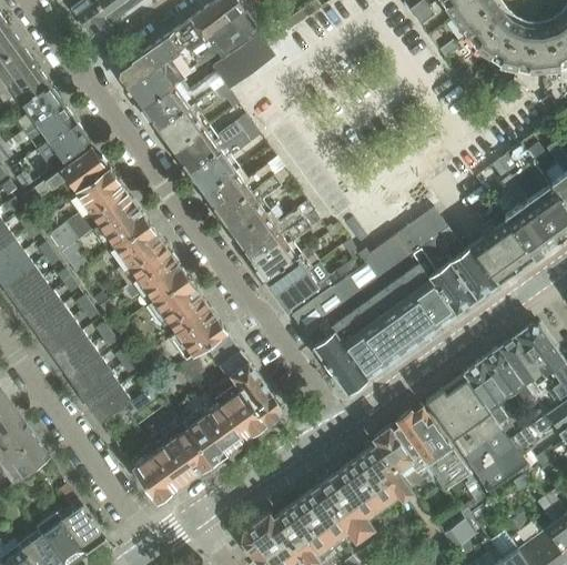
[(63,0),(90,37),(109,22),(93,0),(63,0)]
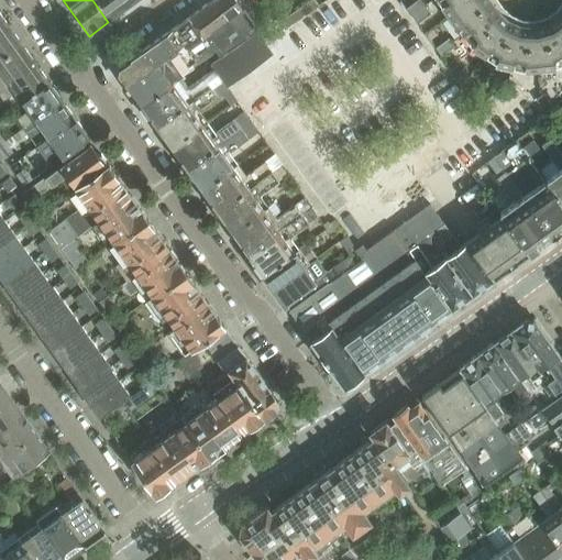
[(92,0),(108,22),(127,9),(120,0),(92,0)]
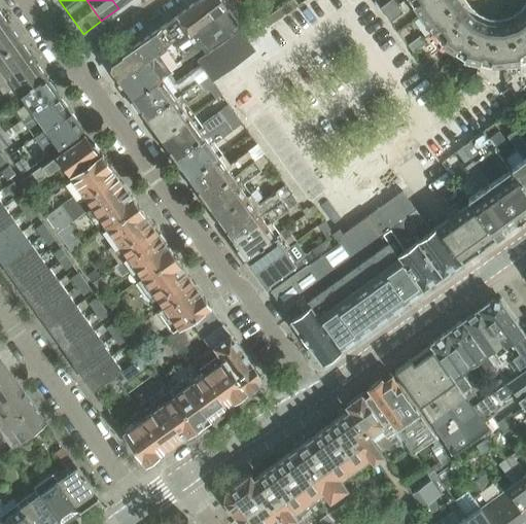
[(112,0),(118,8),(130,0),(112,0)]
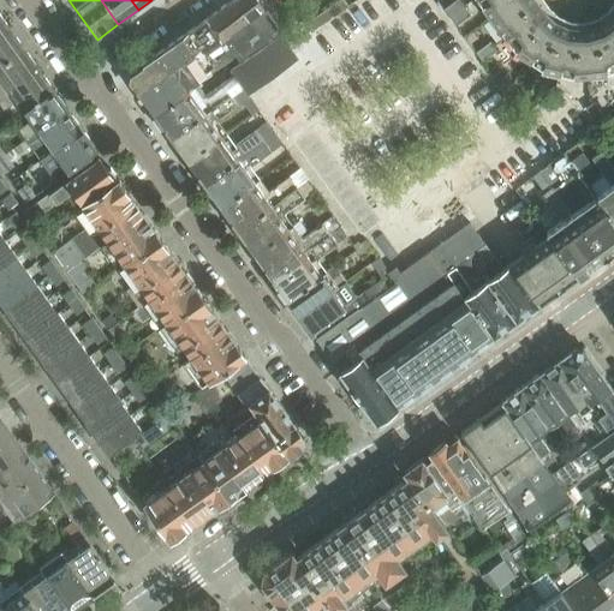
[(255,0),(234,0),(204,22),(220,45),(225,42),(238,61),(279,31),(255,0)]
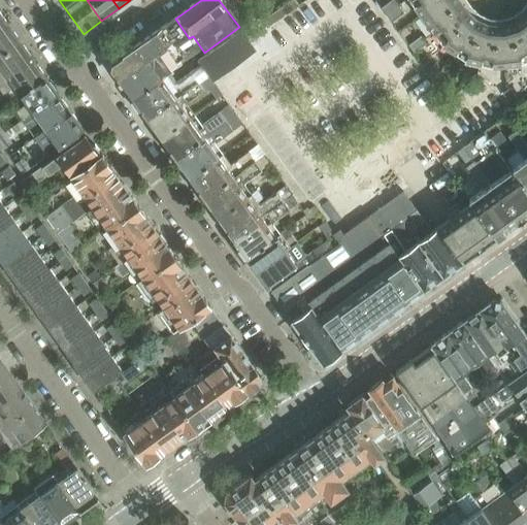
[(293,0),(278,11),(281,14),(270,23),(273,27),(299,8),(293,0)]
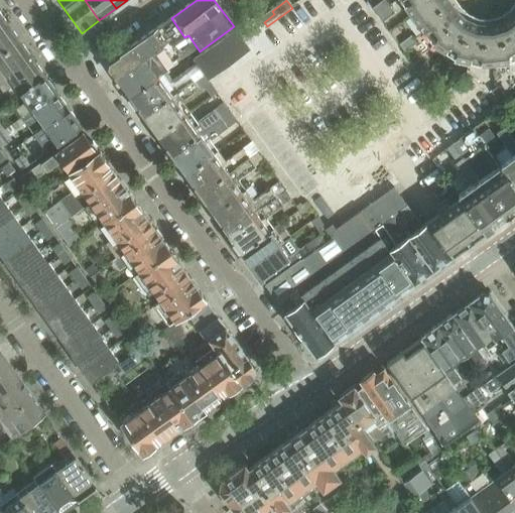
[(385,0),(384,0),(371,10),(381,24),(395,14),(385,0)]
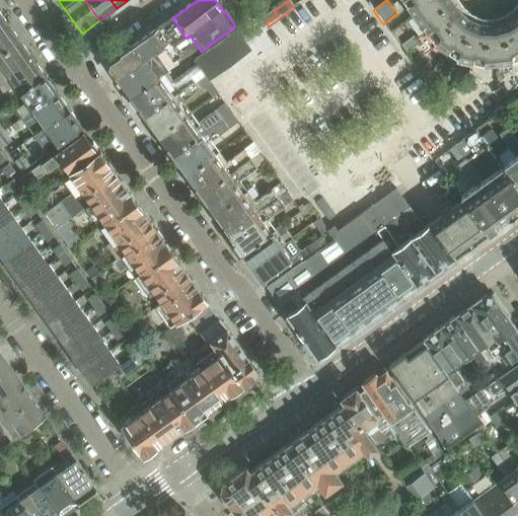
[(517,10),(516,14),(508,20),(505,22),(493,26),(486,26),(478,25),(466,20),(457,11),(448,0),(400,0),(434,45),(456,60),(455,65),(469,69),(470,64),(483,67),(496,65),(496,70),(511,68),(510,63),(517,59),(517,10)]
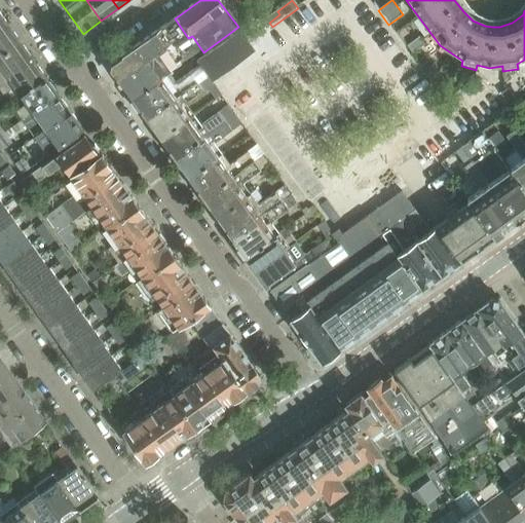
[(0,32),(8,27),(0,14),(0,32)]
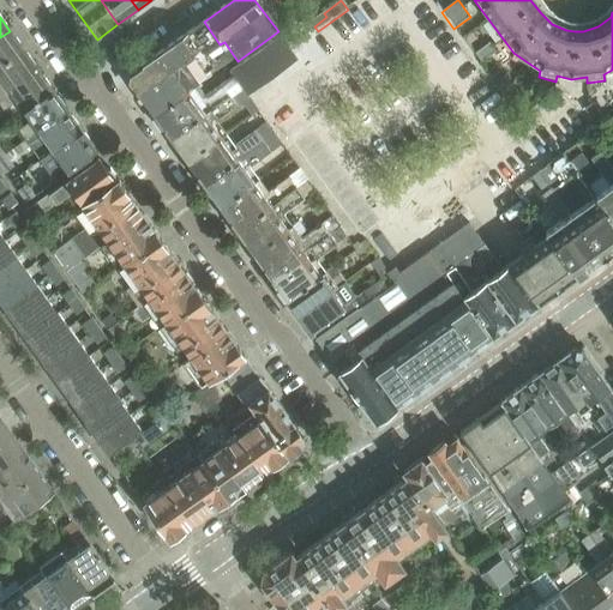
[(127,82),(136,94),(186,59),(186,60),(199,50),(204,56),(220,44),(204,22),(128,76),(128,77),(127,82)]
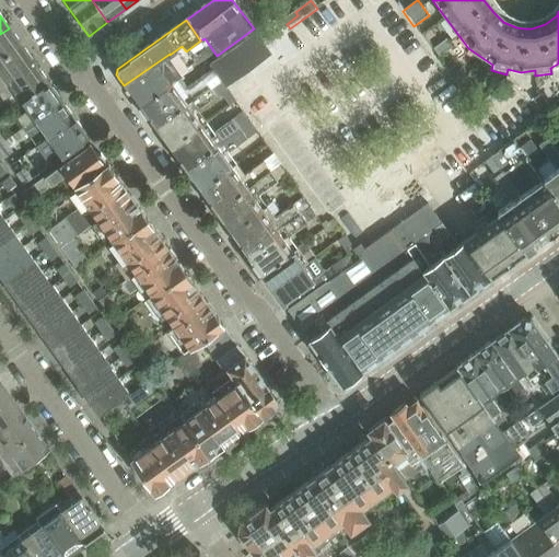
[(9,28),(0,34),(0,62),(22,47),(9,28)]
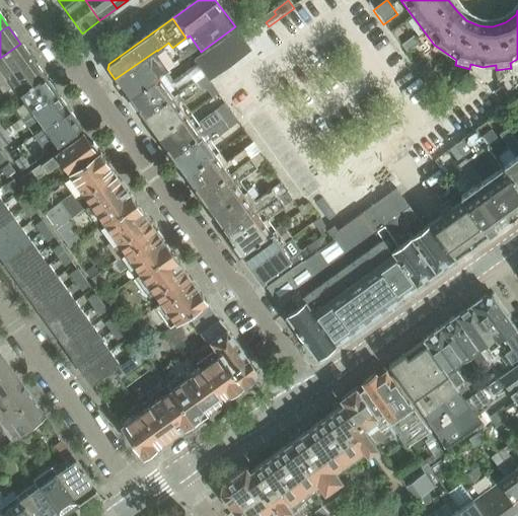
[(397,28),(391,33),(395,40),(402,34),(397,28)]
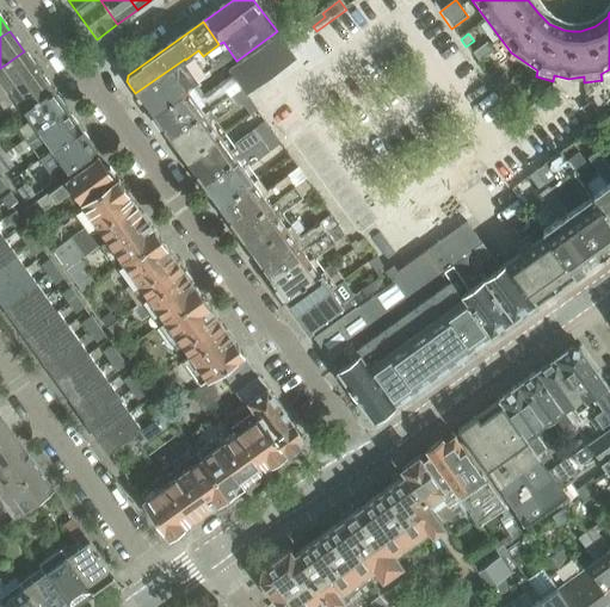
[(276,37),(228,72),(246,97),(294,62),(294,61),(276,37)]
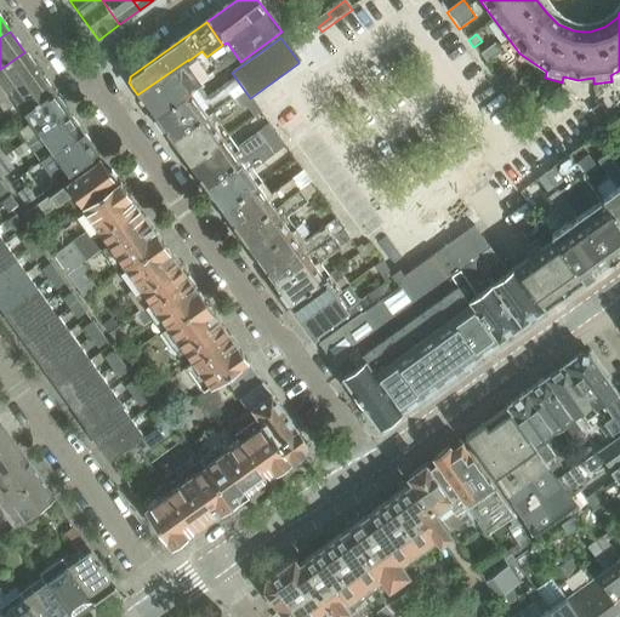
[(494,45),(479,56),(485,64),(500,53),(494,45)]
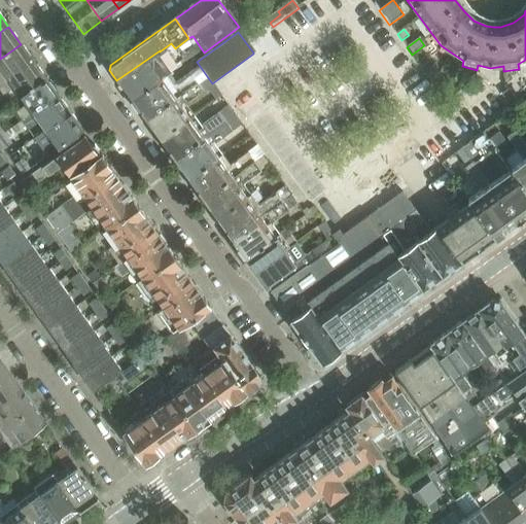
[(0,72),(0,84),(33,62),(21,44),(0,59),(0,72)]
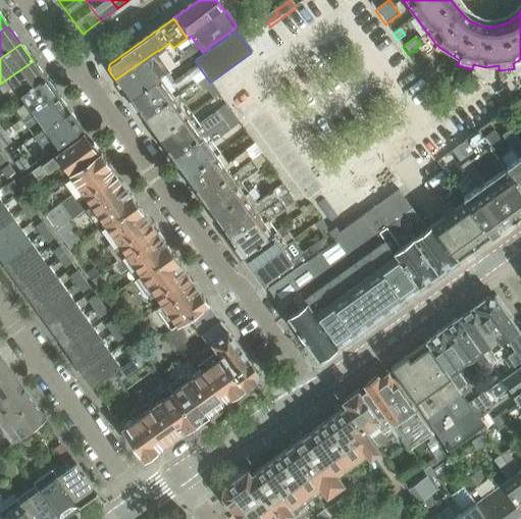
[(155,53),(158,51),(158,50),(115,80),(116,81),(116,80),(122,88),(122,87),(131,99),(163,76),(168,71),(155,53)]
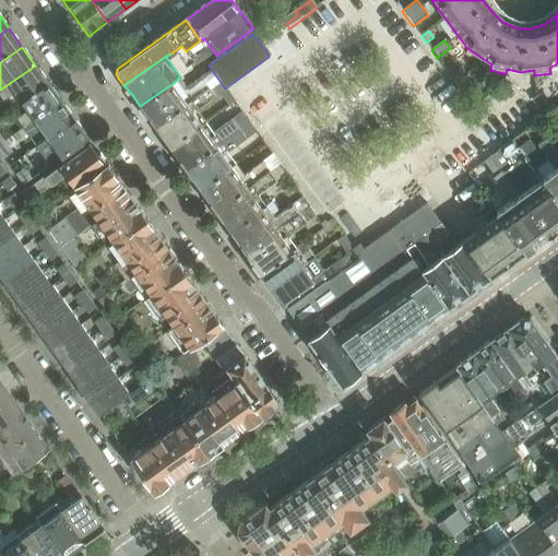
[(35,66),(0,90),(0,99),(2,103),(13,94),(21,105),(48,84),(35,66)]
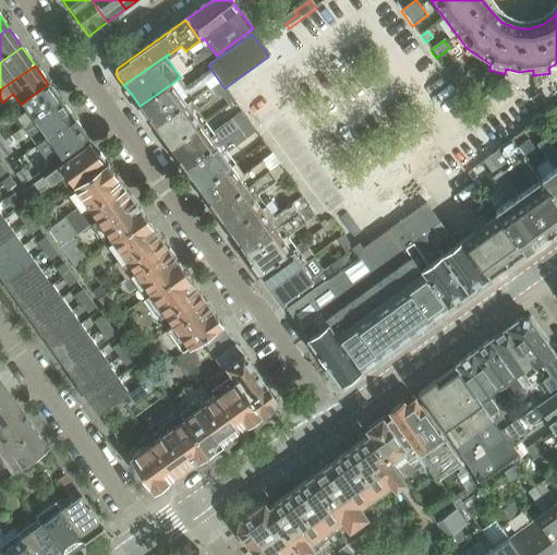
[(450,76),(460,91),(468,84),(458,71),(450,76)]
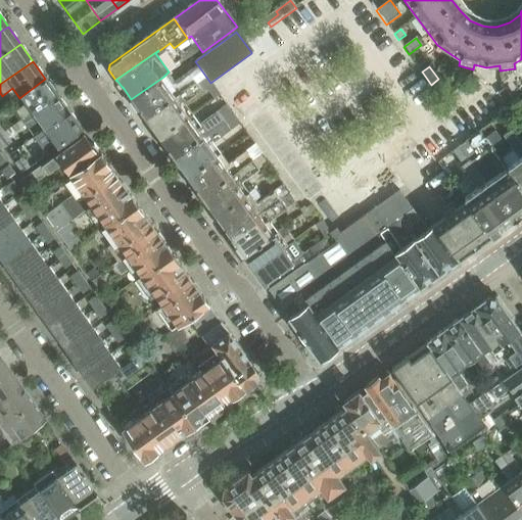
[(163,77),(131,99),(133,101),(133,104),(136,107),(139,109),(140,110),(139,111),(145,119),(178,96),(199,81),(192,71),(171,86),(163,77)]
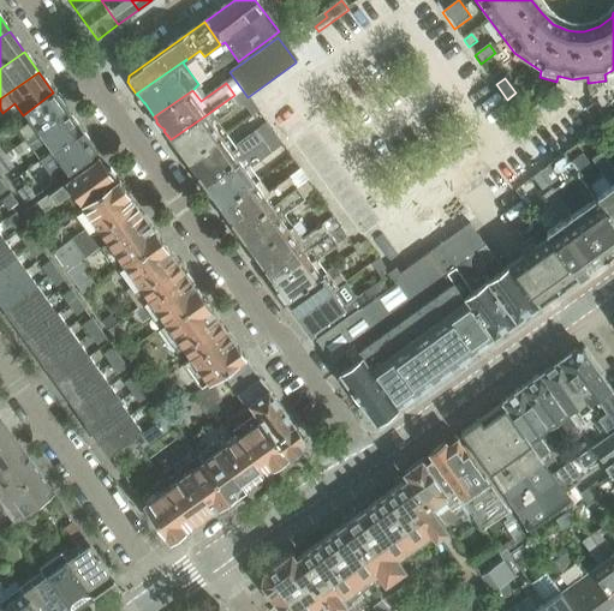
[(242,90),(234,95),(242,105),(251,118),(258,113),(242,90)]
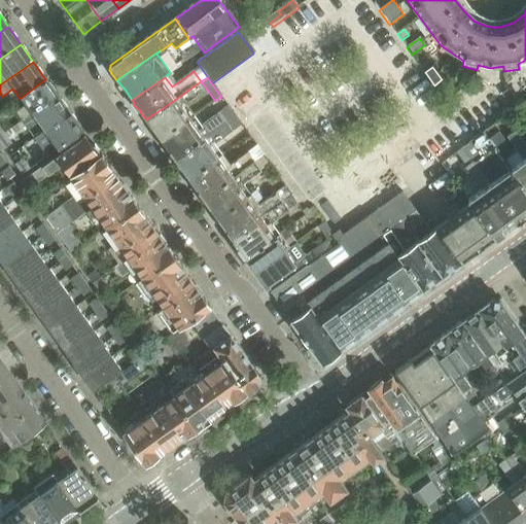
[(25,106),(14,114),(21,124),(58,97),(45,79),(20,99),(25,106)]
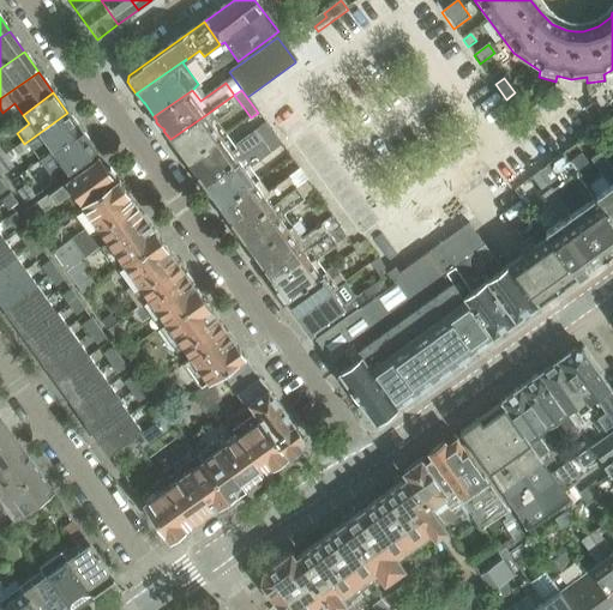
[(515,92),(506,100),(517,114),(527,108),(515,92)]
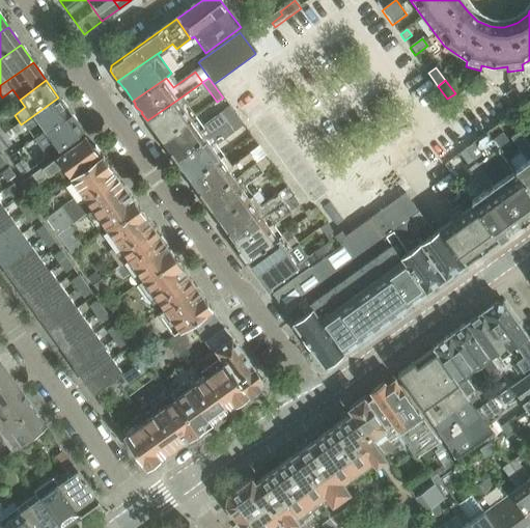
[(202,82),(180,98),(147,120),(152,129),(154,129),(155,130),(155,133),(158,137),(161,138),(162,140),(194,117),(187,107),(208,90),(202,82)]
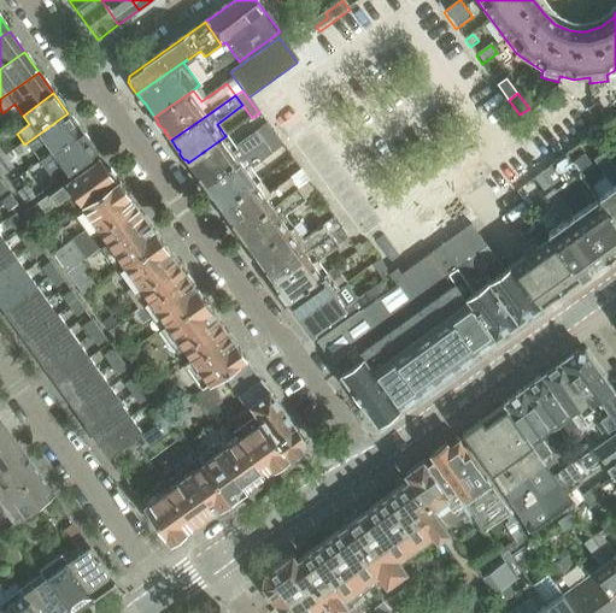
[(594,105),(586,112),(597,127),(605,121),(594,105)]
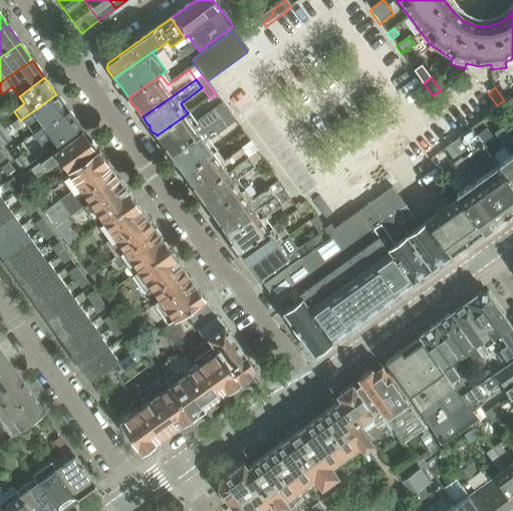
[(56,94),(20,120),(26,129),(36,120),(43,130),(68,111),(56,94)]
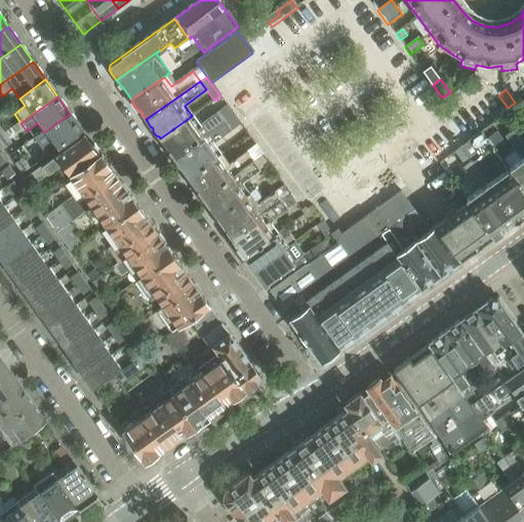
[(219,112),(226,121),(234,116),(227,106),(219,112)]
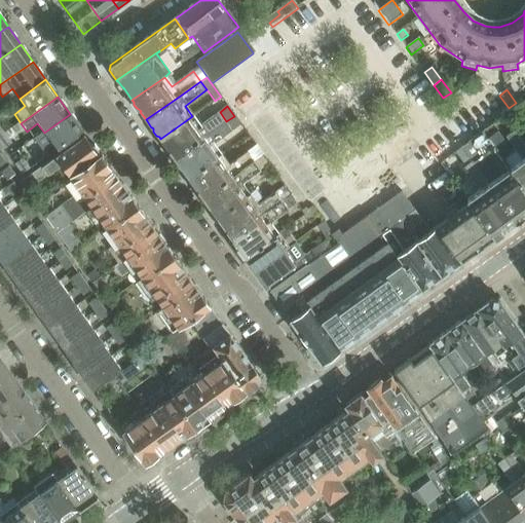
[(49,141),(39,148),(46,158),(83,133),(70,114),(44,133),(49,141)]
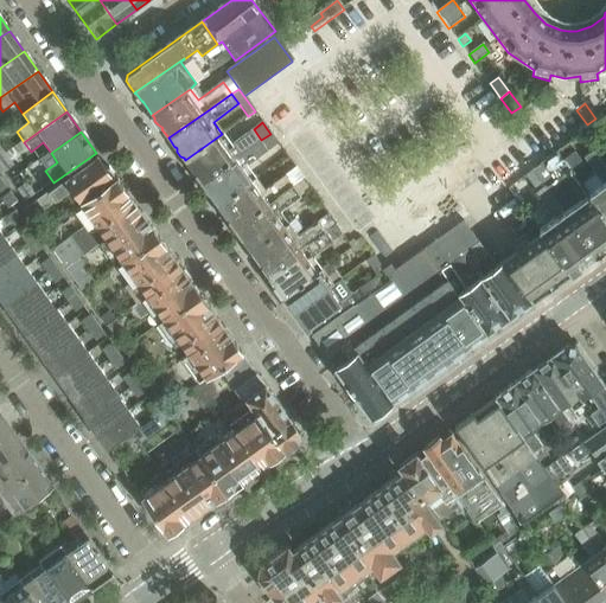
[(195,174),(193,174),(201,184),(259,142),(252,132),(231,146),(222,134),(185,160),(186,162),(187,166),(190,171),(193,172),(195,174)]
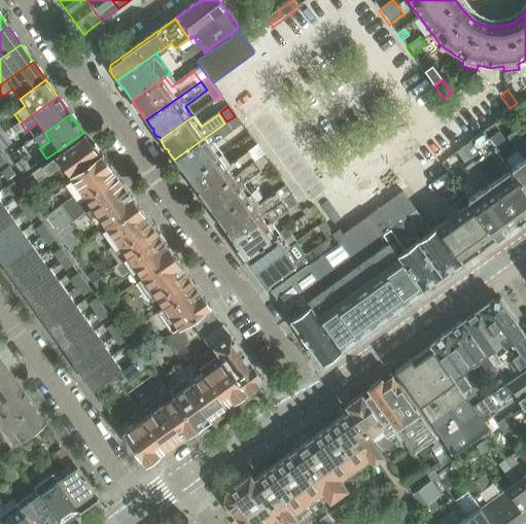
[(241,126),(235,116),(226,121),(233,131),(241,126)]
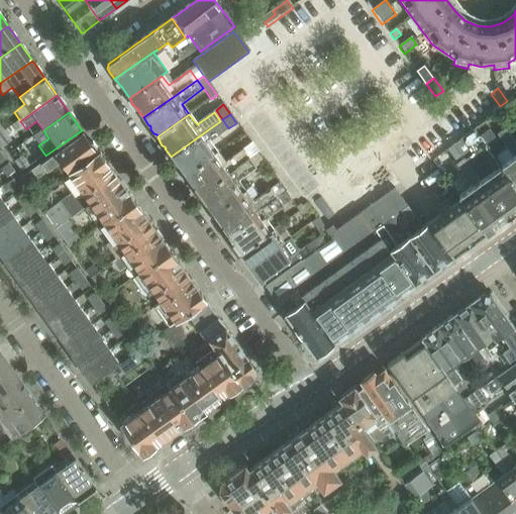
[(0,134),(3,132),(11,126),(7,121),(0,126),(0,134)]
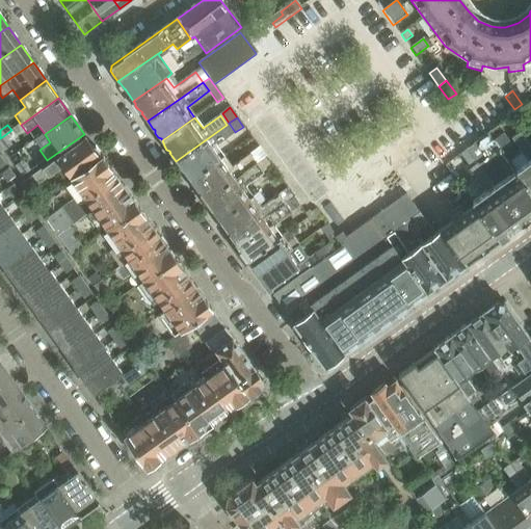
[(216,147),(234,133),(227,125),(176,161),(182,169),(182,168),(183,170),(184,173),(187,177),(189,179),(191,181),(223,157),(216,147)]
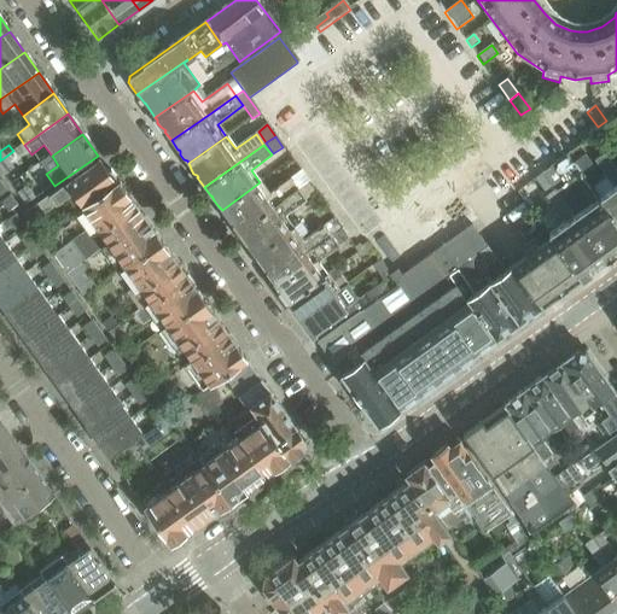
[(548,169),(542,175),(605,263),(606,262),(613,256),(613,257),(615,256),(616,253),(616,226),(598,199),(566,156),(548,169)]
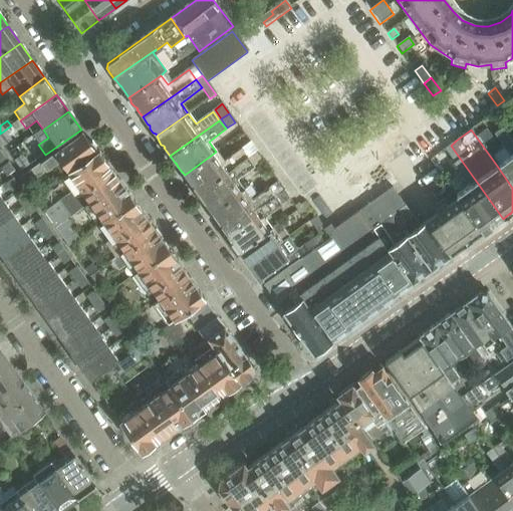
[(507,154),(502,158),(504,161),(497,166),(512,188),(512,145),(502,130),(494,135),(507,154)]
